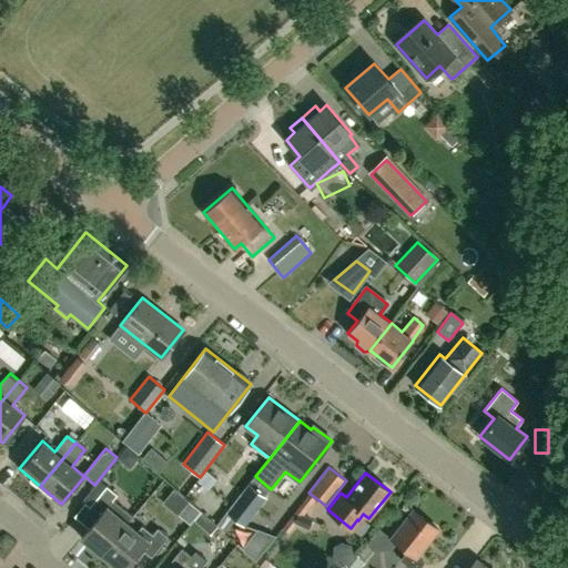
[(206,513),(233,493),(221,478),(195,498),(206,513)]
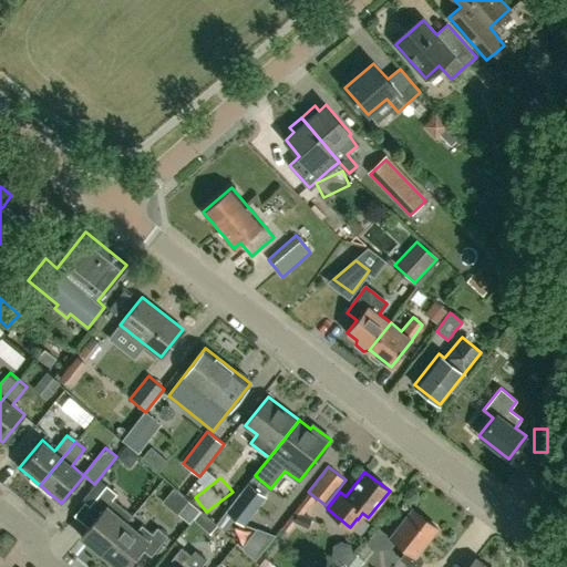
[(244,525),(265,497),(247,484),(226,512),(244,525)]
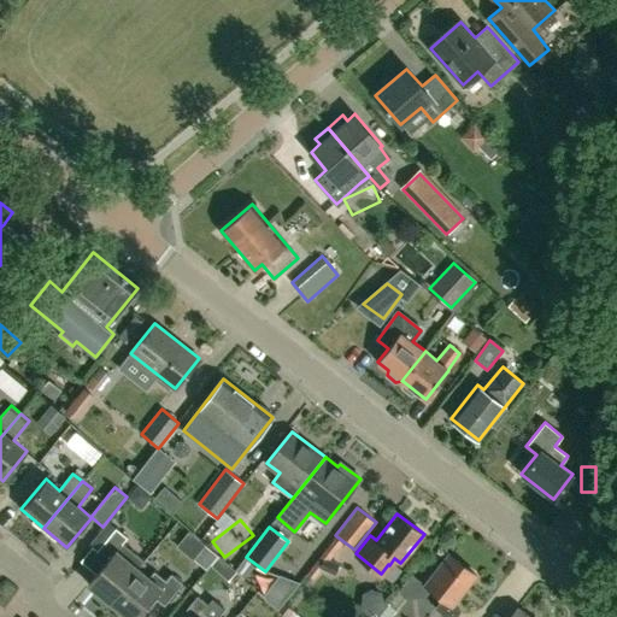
[(144,562),(123,544),(128,538),(116,528),(87,563),(98,573),(88,585),(110,603),(139,569),(137,569),(144,562)]
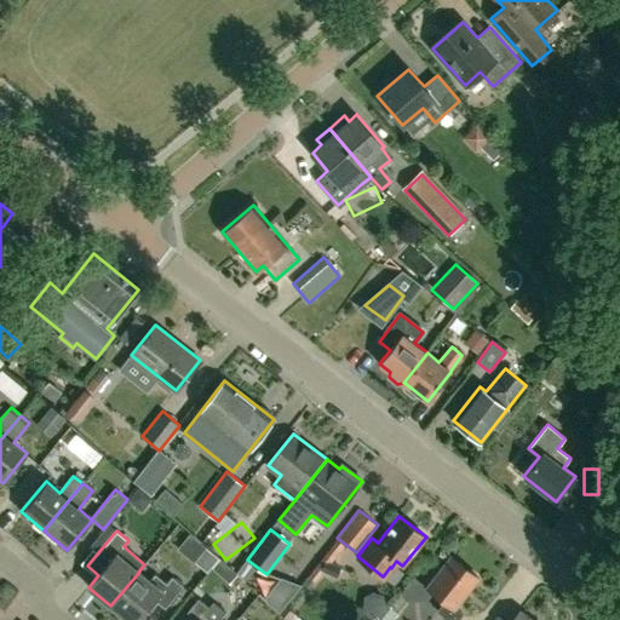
[(446,601),(438,610),(451,619),(457,619),(463,613),(455,607),(478,577),(452,555),(426,586),(446,601)]
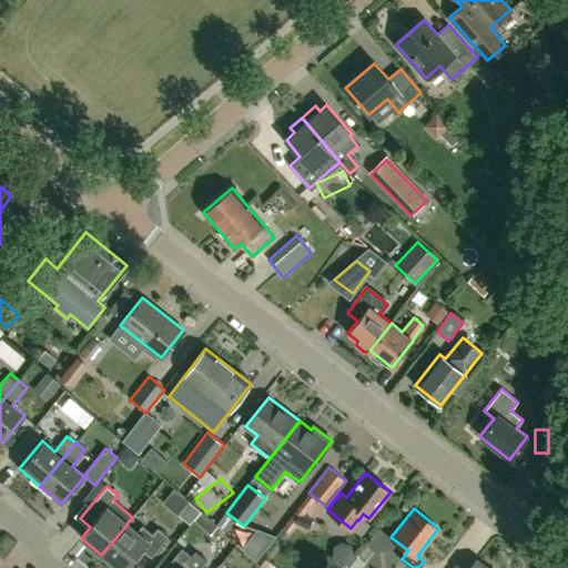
[(158,528),(152,535),(141,527),(137,533),(128,524),(101,555),(118,567),(124,567),(141,549),(151,557),(168,537),(158,528)]
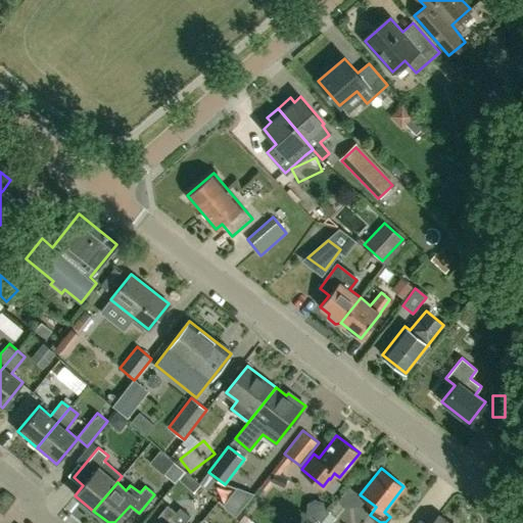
[(220,502),(205,504),(207,522),(217,522),(223,522),(220,502)]
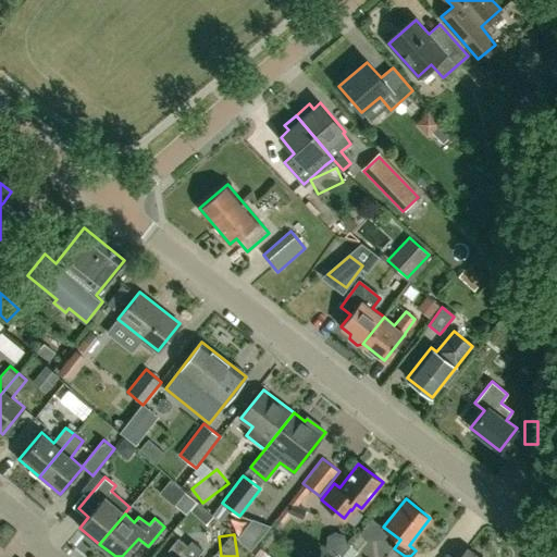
[(196,556),(203,548),(193,540),(188,545),(178,537),(162,556),(196,556)]
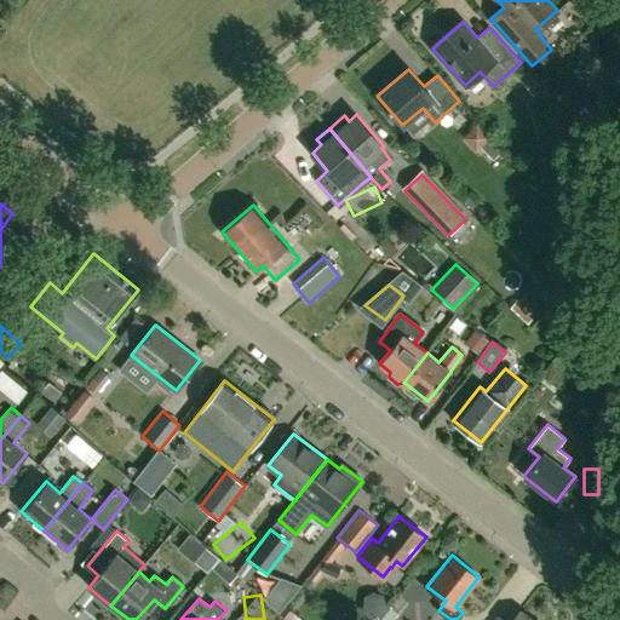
[(380,619),(395,619),(400,615),(391,607),(380,619)]
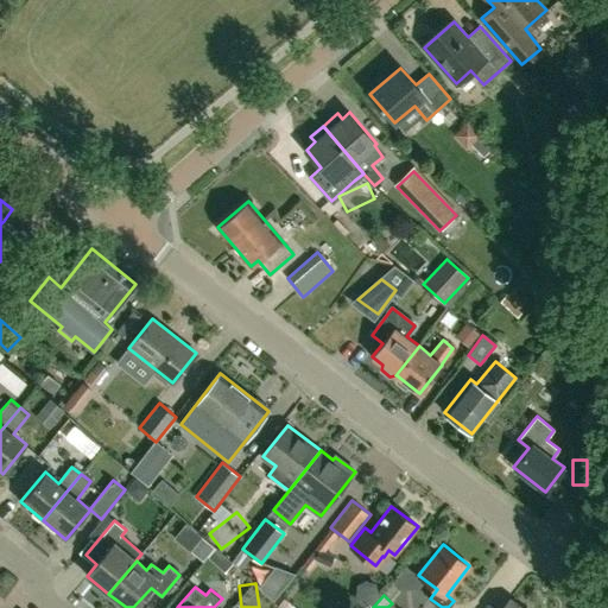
[(525,607),(511,597),(502,607),(525,607)]
